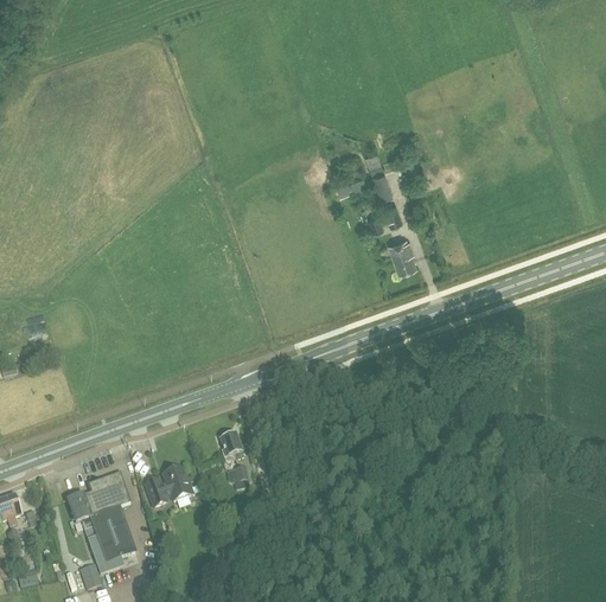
[(383,168),(382,170),(376,151),(364,154),(370,173),(378,197),(391,192),(383,168)]
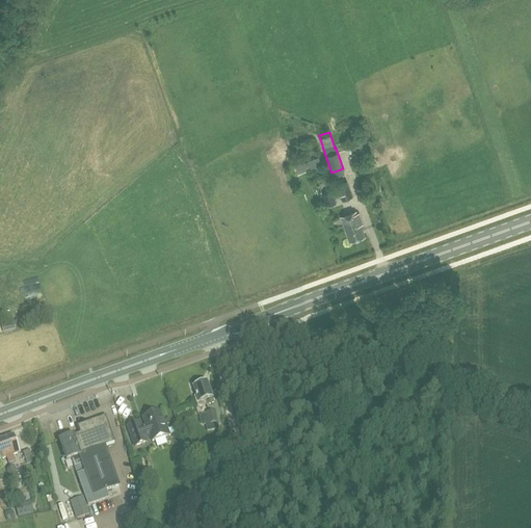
[(361,139),(351,142),(355,155),(365,151),(361,139)]
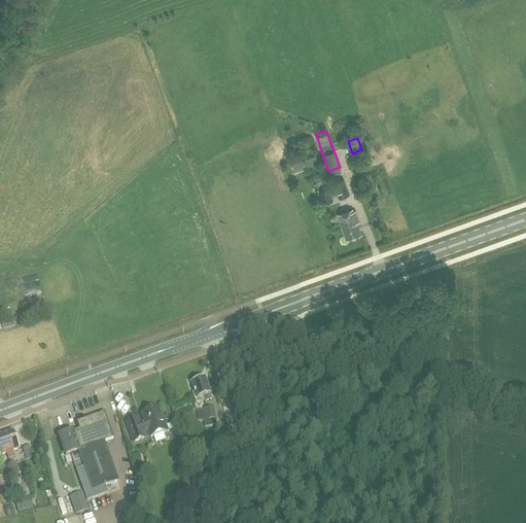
[(317,160),(314,152),(291,161),(294,168),(317,160)]
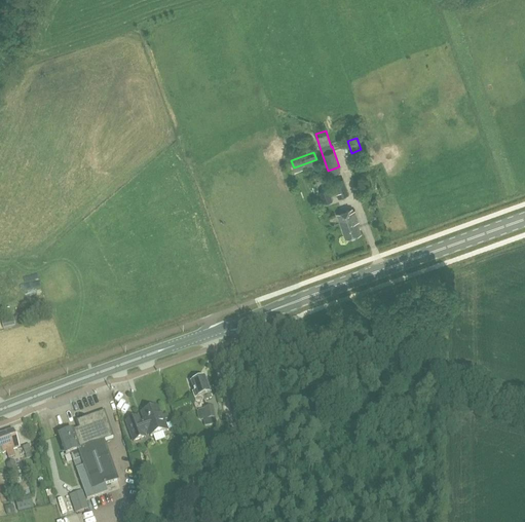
[(342,175),(331,178),(337,195),(348,191),(342,175)]
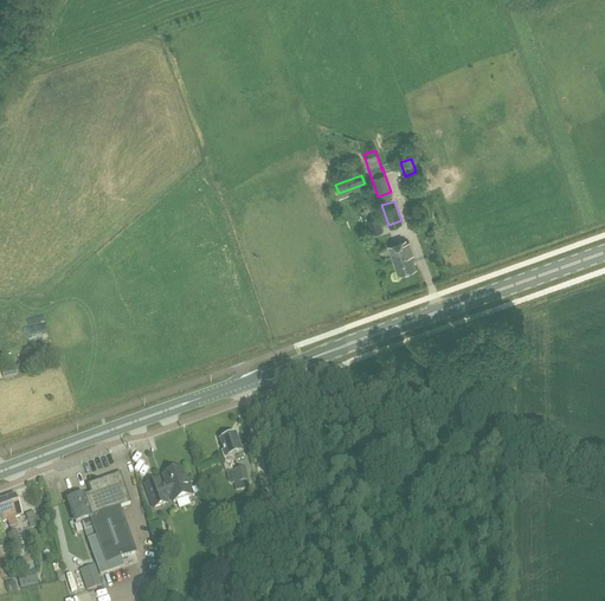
[(377,212),(366,215),(371,231),(383,227),(377,212)]
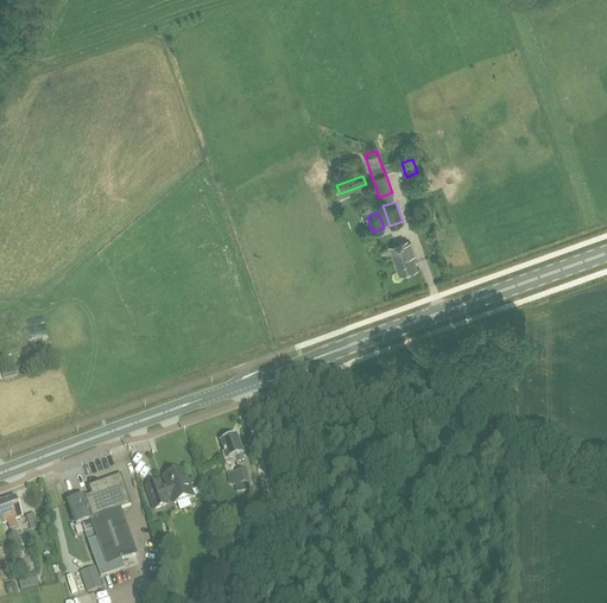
[(398,272),(416,266),(405,236),(387,243),(398,272)]
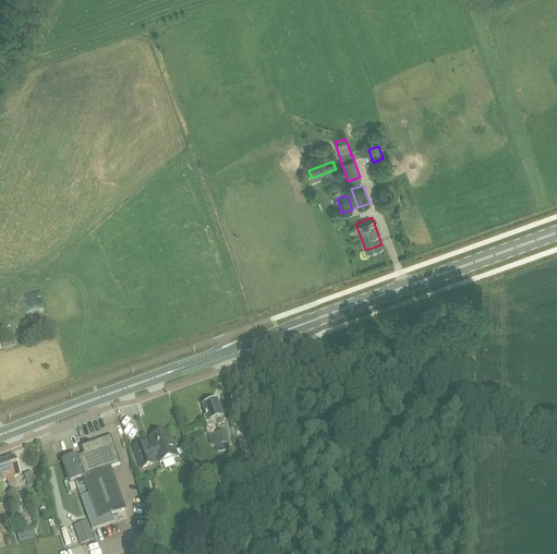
[(45,321),(23,325),(26,337),(48,332),(45,321)]
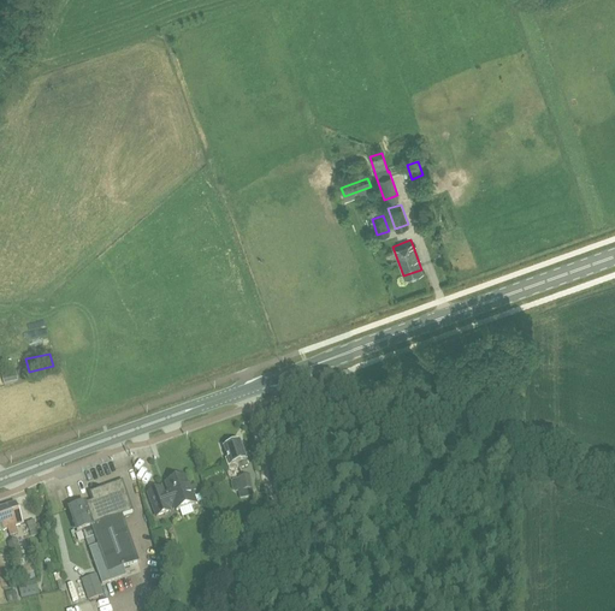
[(15,367),(0,369),(3,381),(17,379),(15,367)]
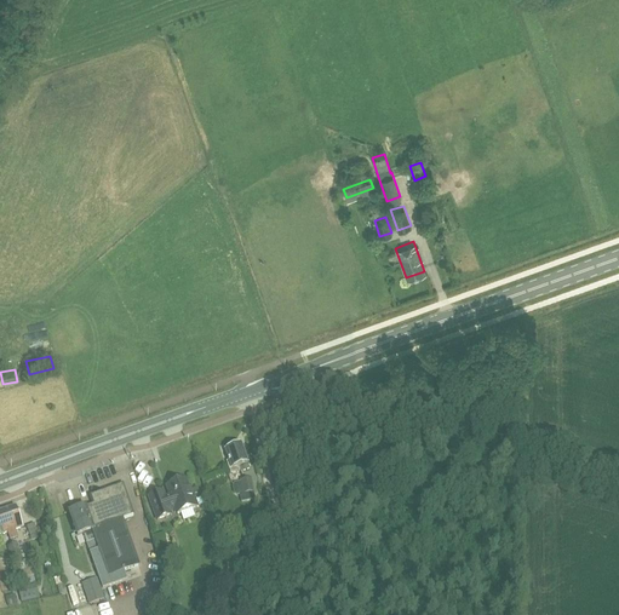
[(241,441),(224,447),(229,457),(227,458),(229,465),(230,467),(231,469),(234,469),(235,469),(240,466),(240,467),(250,464),(247,458),(241,441)]
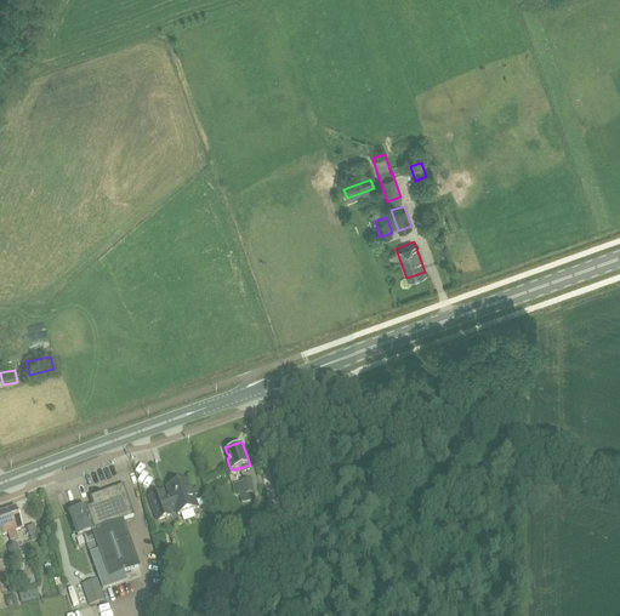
[(144,461),(138,463),(144,478),(151,475),(144,461)]
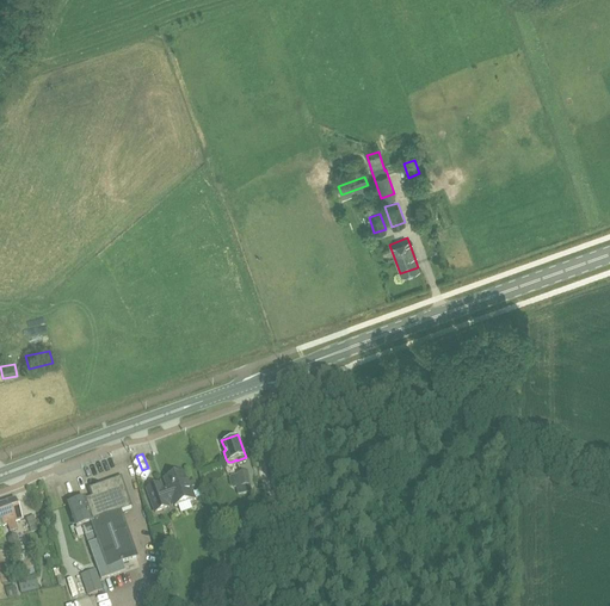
[(235,469),(235,470),(230,471),(230,474),(228,475),(229,482),(232,481),(233,483),(235,483),(236,490),(251,488),(250,481),(247,467),(235,469)]
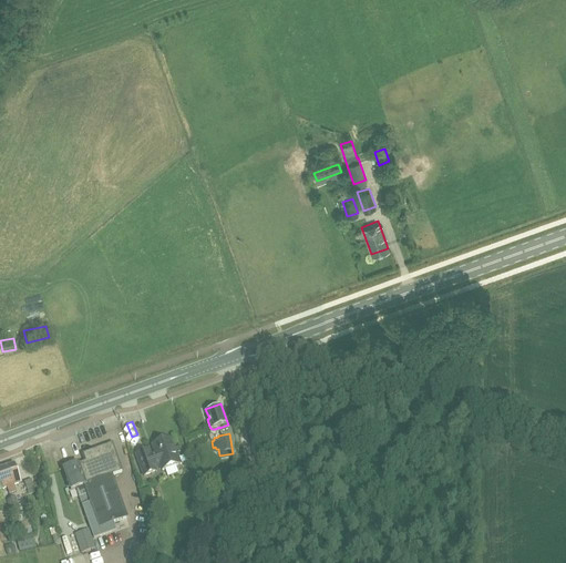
[(147,446),(135,450),(143,471),(155,467),(154,463),(160,462),(161,467),(177,461),(175,454),(177,453),(174,443),(172,444),(168,436),(164,437),(162,436),(157,437),(156,440),(152,441),(156,451),(151,453),(147,446)]
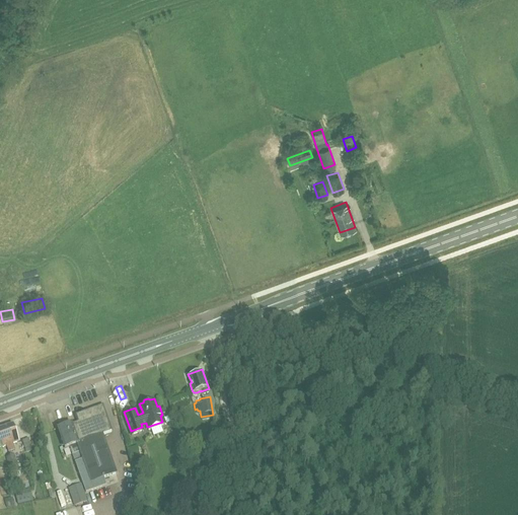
[(71,421),(70,421),(92,488),(105,483),(102,473),(115,469),(102,431),(111,428),(101,402),(75,412),(77,418),(71,420),(71,421)]
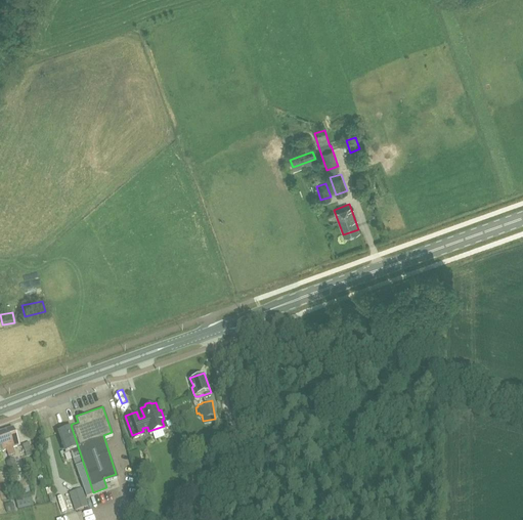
[(12,425),(0,429),(0,438),(4,437),(9,451),(13,450),(11,444),(18,442),(12,425)]
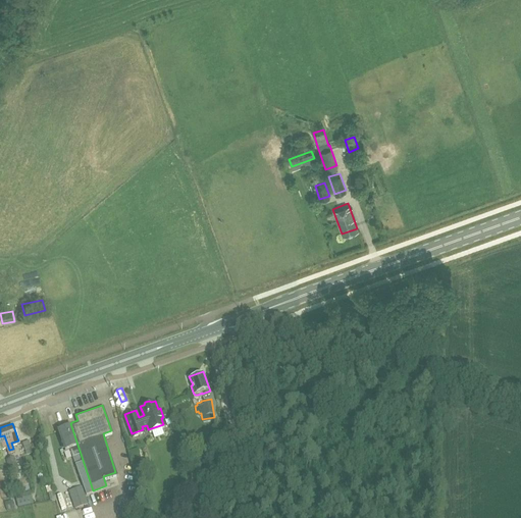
[(64,448),(68,446),(86,493),(93,490),(70,423),(57,427),(64,448)]
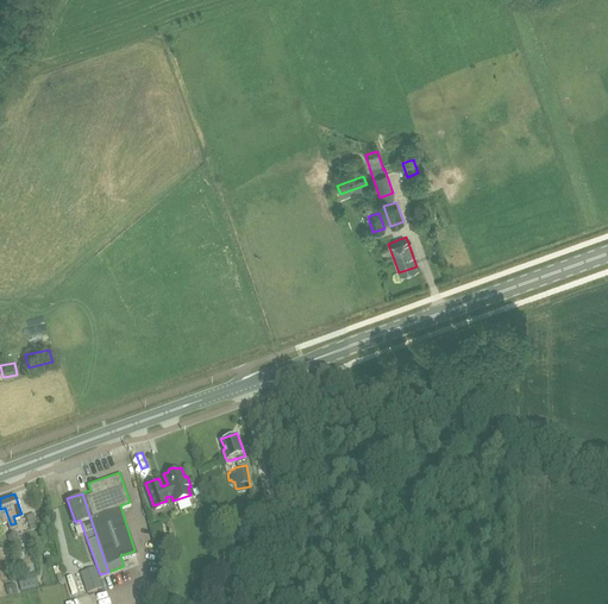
[(10,526),(11,524),(5,508),(0,509),(0,522),(7,518),(10,526)]
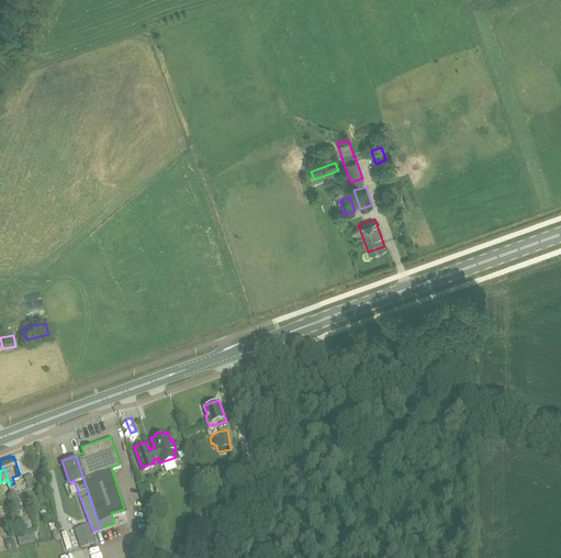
[(23,473),(26,484),(34,482),(30,471),(23,473)]
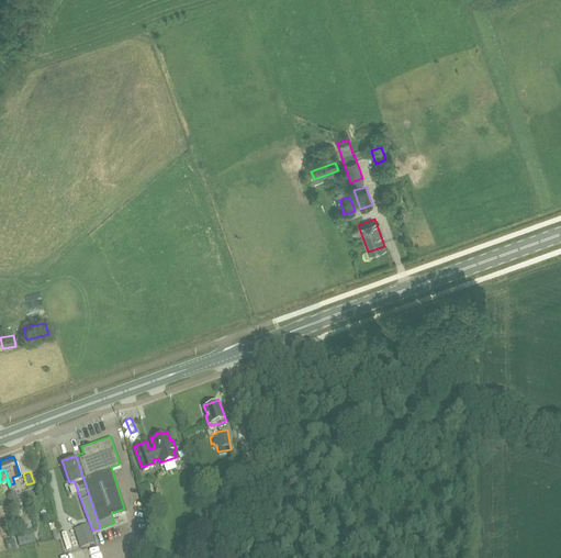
[(15,489),(6,492),(12,511),(24,506),(22,500),(19,500),(15,489)]
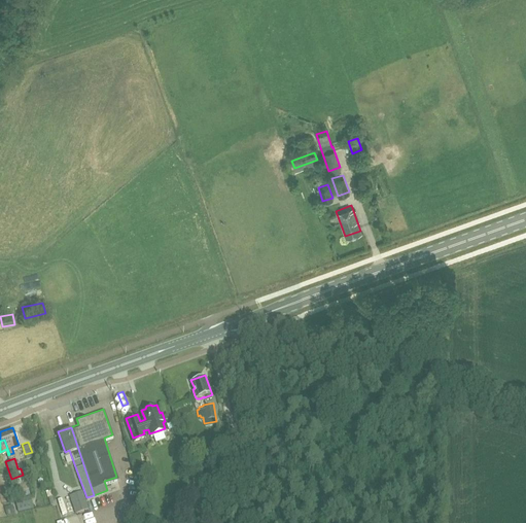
[(198,482),(208,480),(205,465),(196,467),(198,482)]
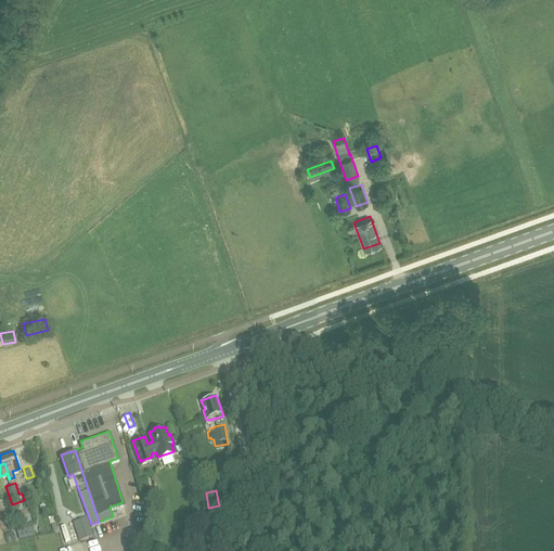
[(26,503),(22,504),(22,503),(16,504),(20,520),(28,519),(26,503)]
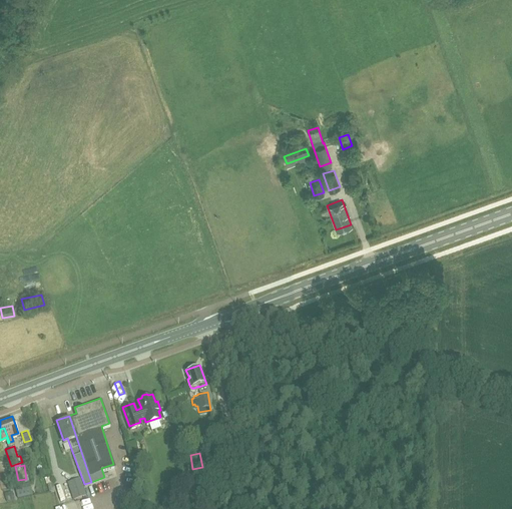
[(203,473),(202,467),(192,469),(187,470),(188,476),(203,473)]
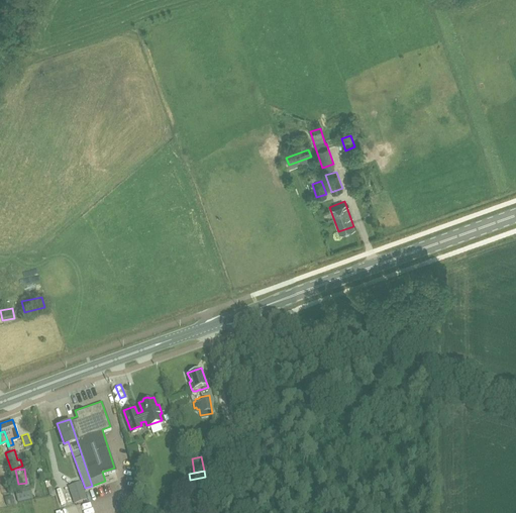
[(44,478),(43,478),(44,480),(45,485),(52,483),(49,476),(44,478)]
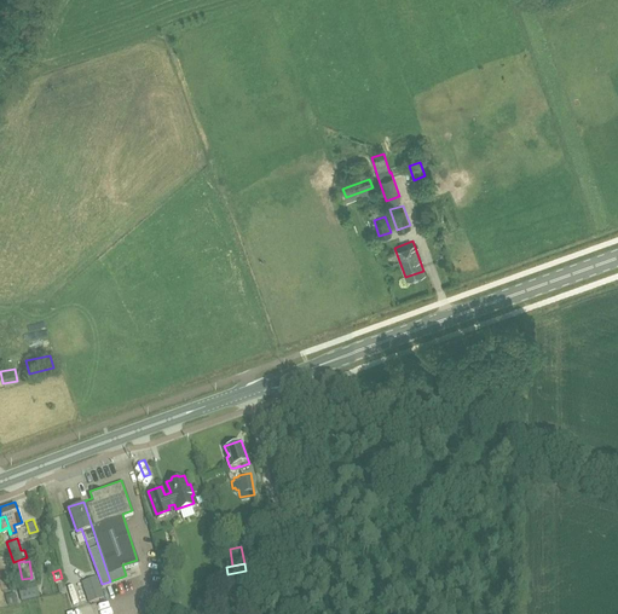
[(80,578),(88,598),(103,592),(97,573),(80,578)]
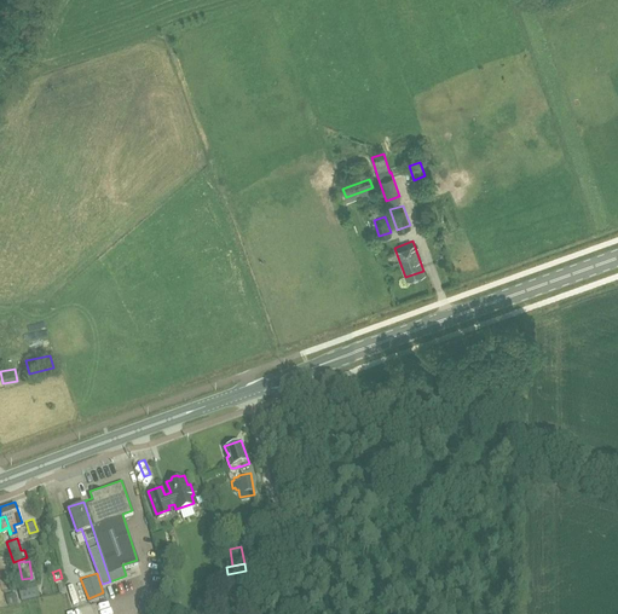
[(21,597),(39,594),(35,579),(17,584),(21,597)]
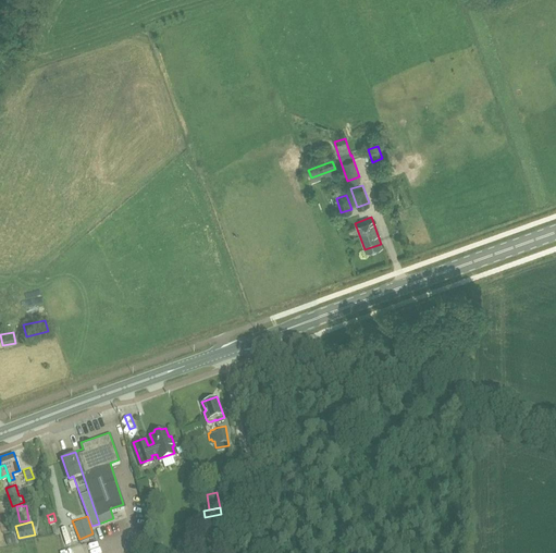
[(13,530),(3,532),(5,541),(15,539),(13,530)]
